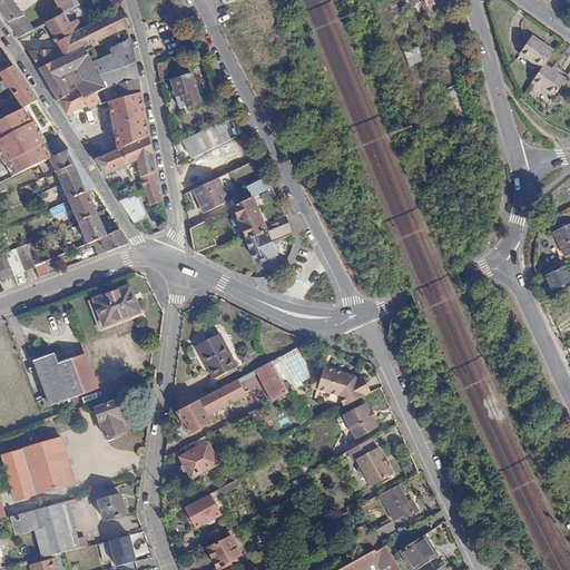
[(0,0),(0,10),(8,21),(21,12),(12,0),(0,0)]
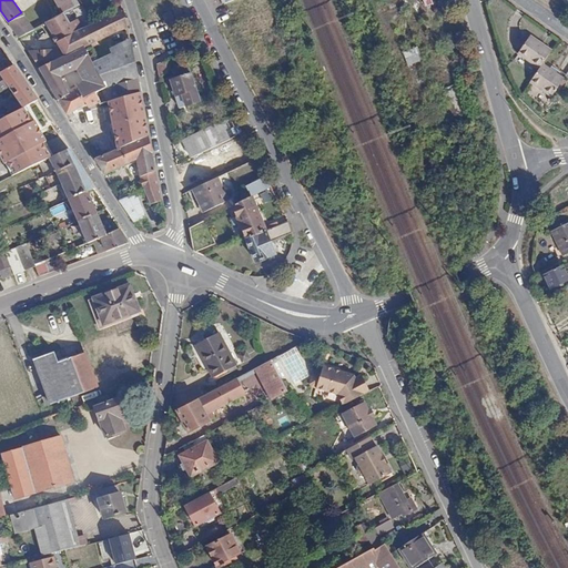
[(60,0),(64,9),(78,2),(77,0),(60,0)]
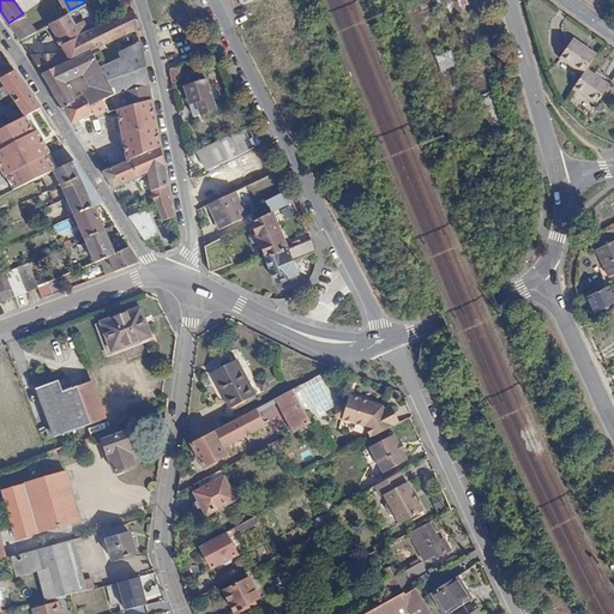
[(126,29),(139,26),(136,10),(121,12),(91,26),(86,16),(76,22),(70,10),(56,18),(49,23),(48,23),(65,52),(68,58),(84,50),(86,54),(92,50),(90,46),(126,29)]
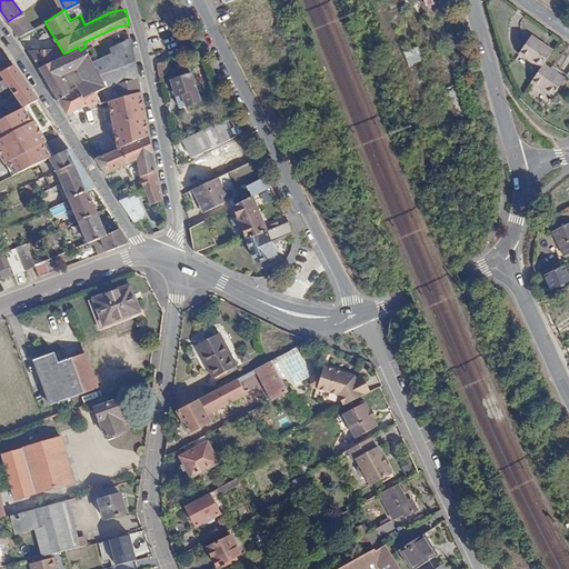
[(165,13),(168,22),(177,19),(172,10),(165,13)]
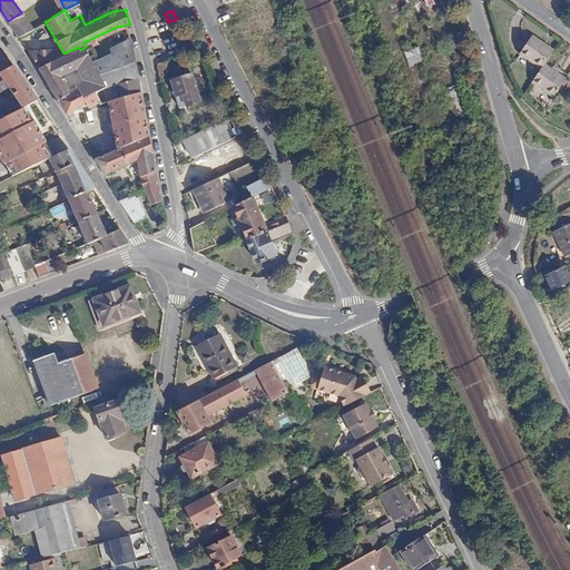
[(42,16),(46,21),(52,17),(49,11),(42,16)]
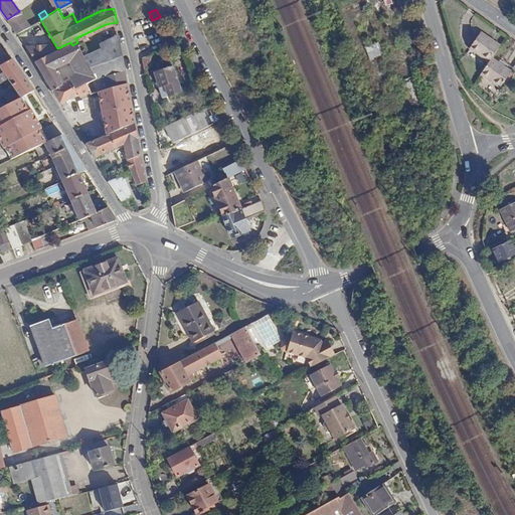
[(7,19),(16,33),(28,26),(19,11),(7,19)]
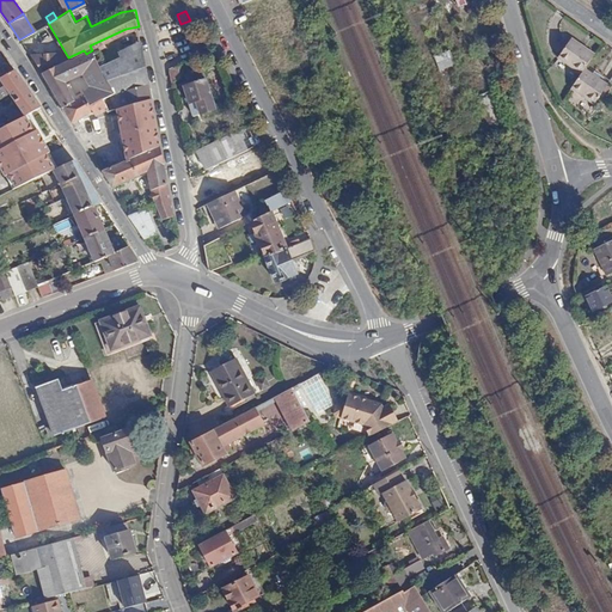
[(115,90),(150,83),(141,40),(115,51),(117,57),(104,63),(115,90)]
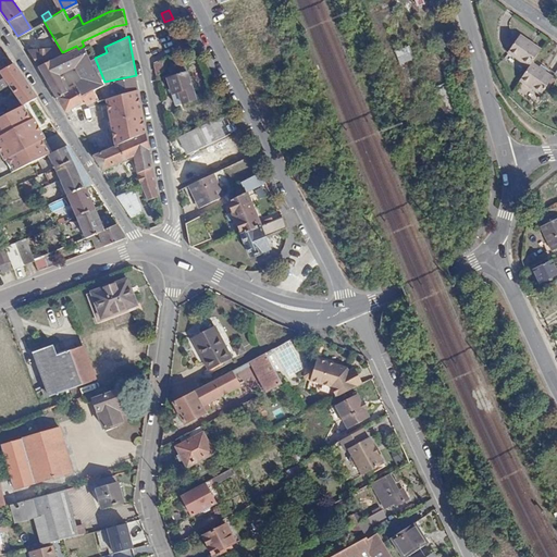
[(532,63),(541,50),(520,36),(508,53),(530,67),(532,63)]
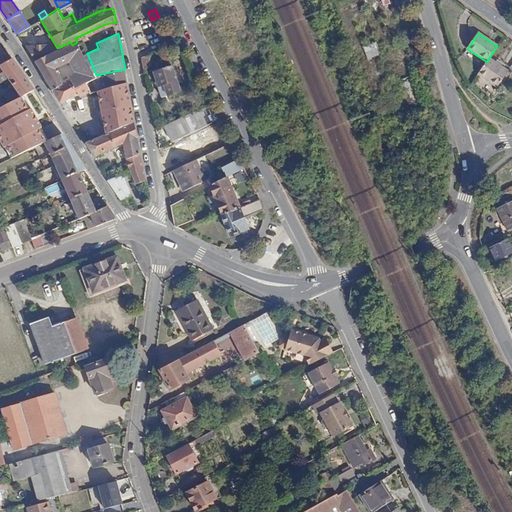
[(248,37),(240,39),(244,51),(252,49),(248,37)]
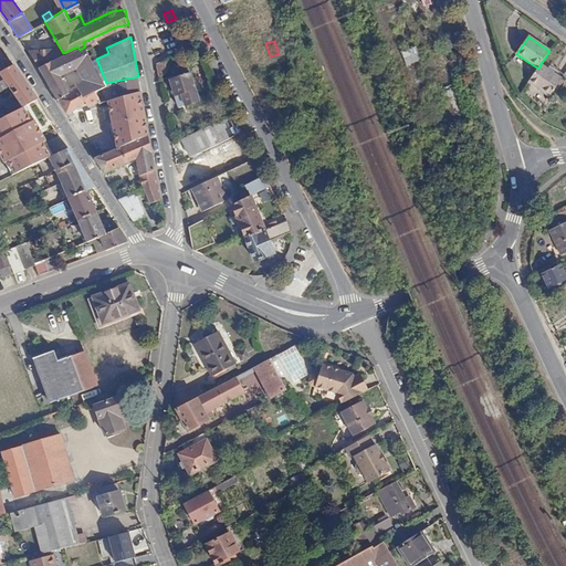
[(39,66),(59,100),(70,92),(60,75),(79,64),(85,76),(80,85),(87,81),(93,91),(101,86),(106,83),(96,59),(92,60),(85,46),(80,50),(77,46),(63,53),(45,62),(39,66)]
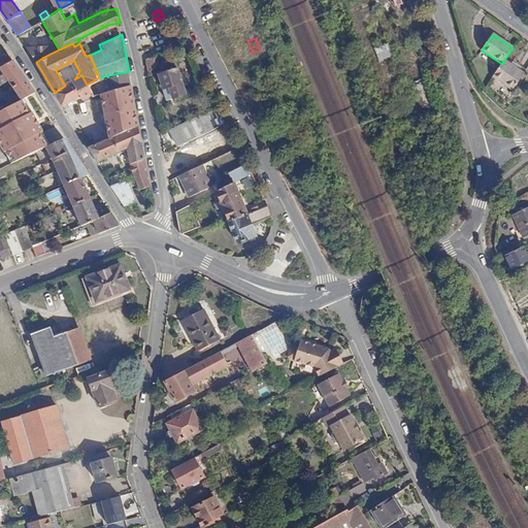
[(37,48),(42,58),(59,50),(56,44),(37,48)]
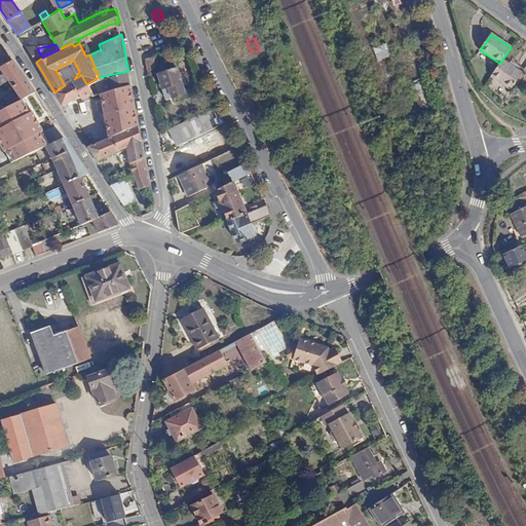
[(391,58),(387,44),(374,48),(378,62),(391,58)]
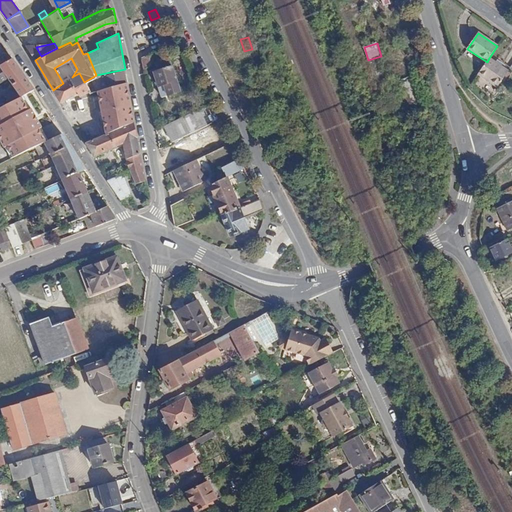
[(27,49),(35,60),(41,56),(36,47),(27,49)]
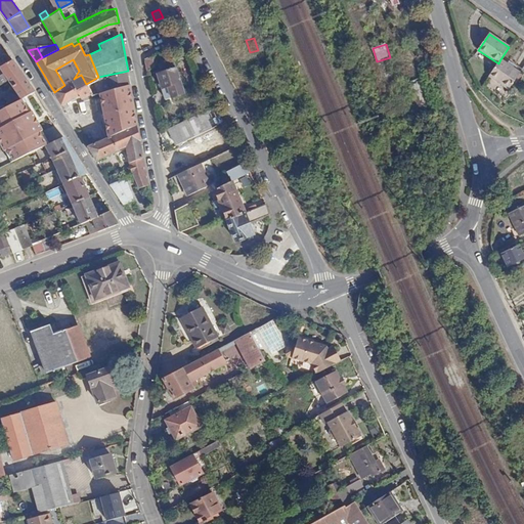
[(161,52),(147,59),(148,70),(162,62),(161,52)]
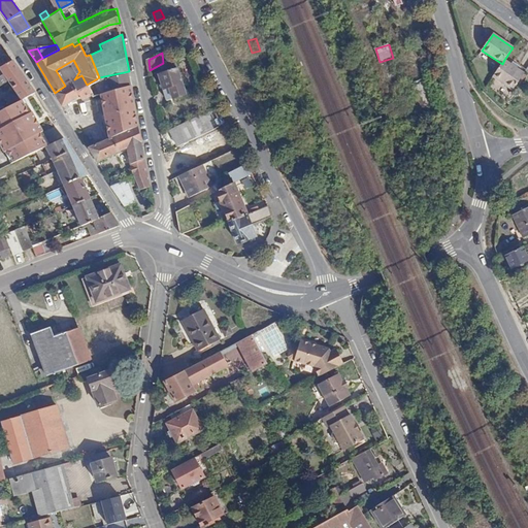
[(35,92),(12,59),(0,65),(0,85),(3,83),(5,87),(12,83),(22,99),(25,97),(35,92)]
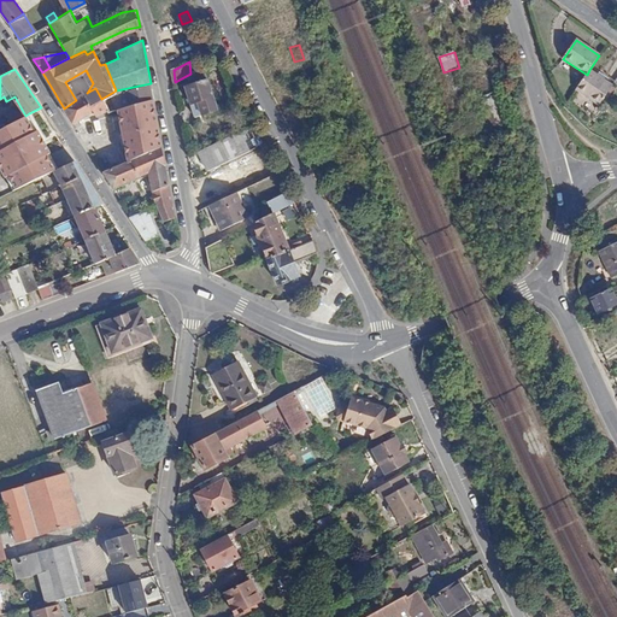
[(587,75),(577,89),(600,105),(613,86),(589,70),(587,75)]
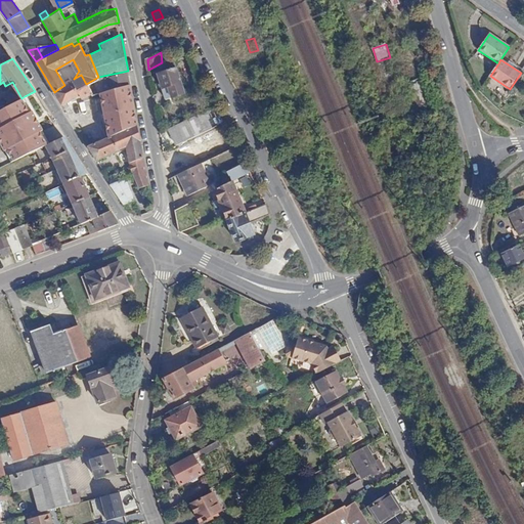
[(177,68),(174,61),(159,70),(161,74),(177,68)]
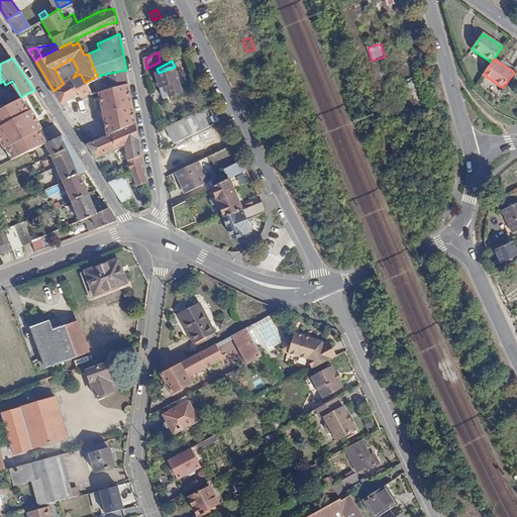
[(183,91),(175,67),(159,73),(166,97),(183,91)]
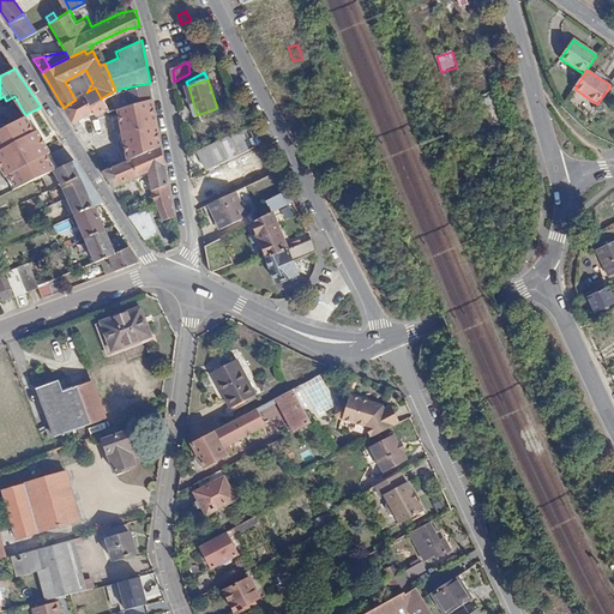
[(64,108),(72,122),(92,110),(95,114),(100,110),(102,115),(108,113),(107,109),(101,98),(95,88),(86,92),(76,100),(64,108)]
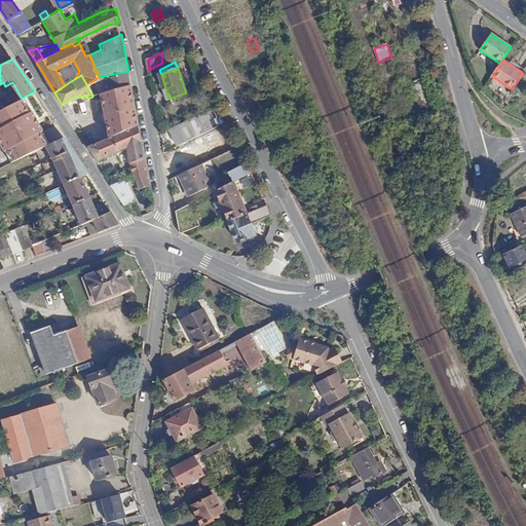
[(108,135),(138,122),(130,83),(102,90),(108,135)]
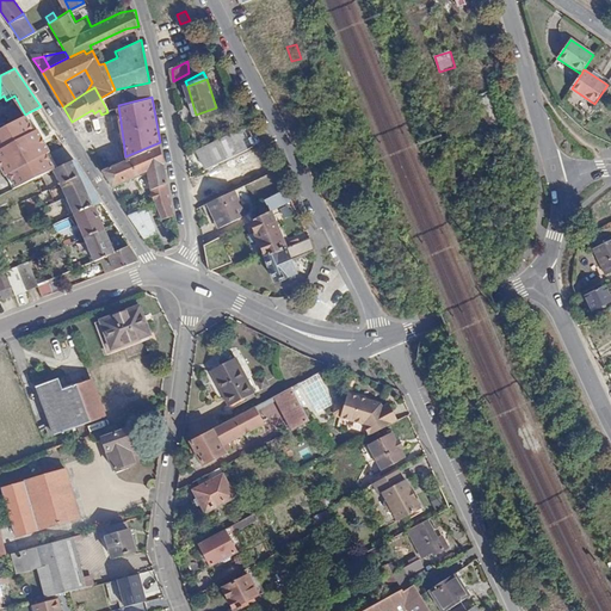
[(29,112),(25,115),(32,129),(37,128),(29,112)]
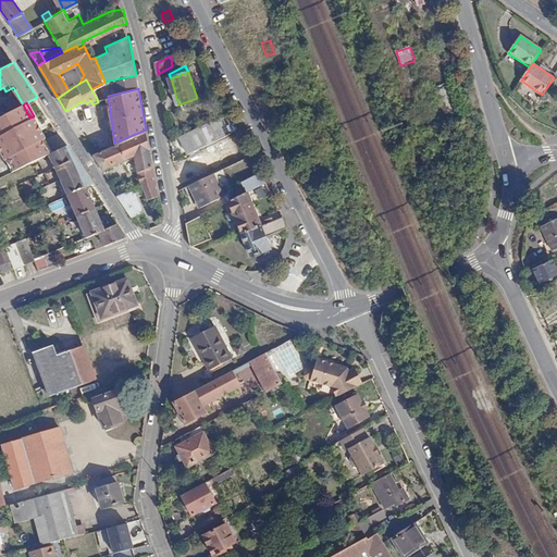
[(5,158),(13,171),(48,155),(41,140),(45,138),(34,116),(29,118),(23,104),(2,115),(0,115),(0,156),(1,159),(5,158)]
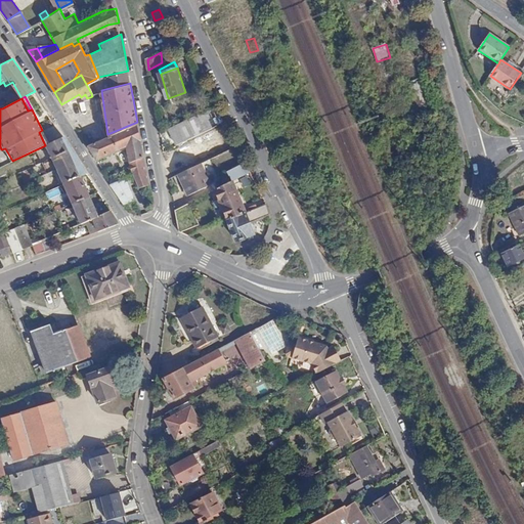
[(211,128),(204,112),(170,127),(177,144),(211,128)]
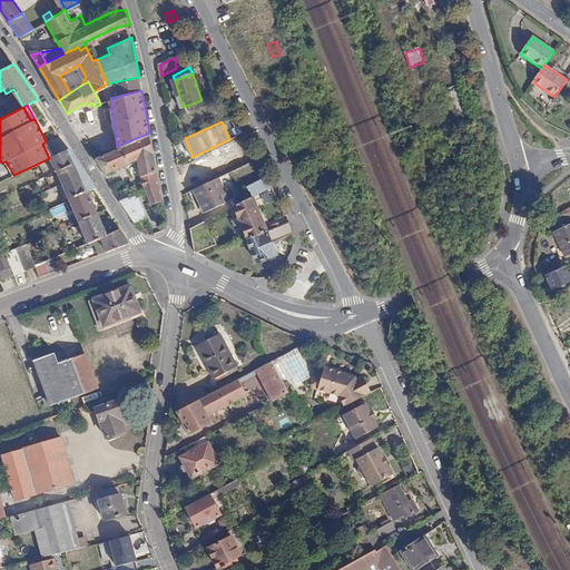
[(150,202),(161,197),(149,133),(117,146),(94,156),(104,170),(136,157),(140,180),(145,189),(146,189),(150,202)]
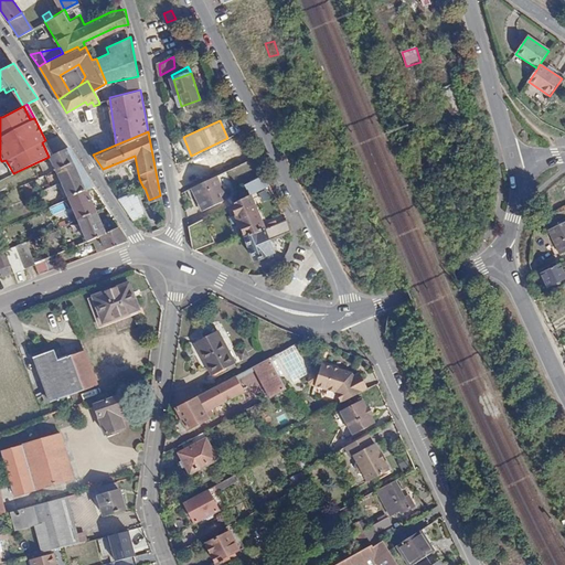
[(42,142),(49,157),(53,155),(45,140),(42,142)]
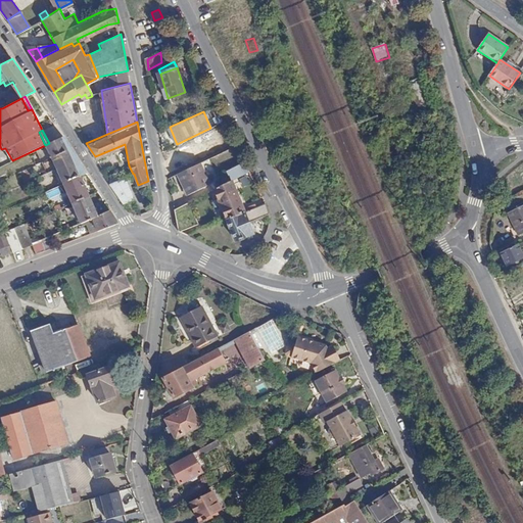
[(49,143),(45,145),(50,156),(70,147),(62,136),(49,143)]
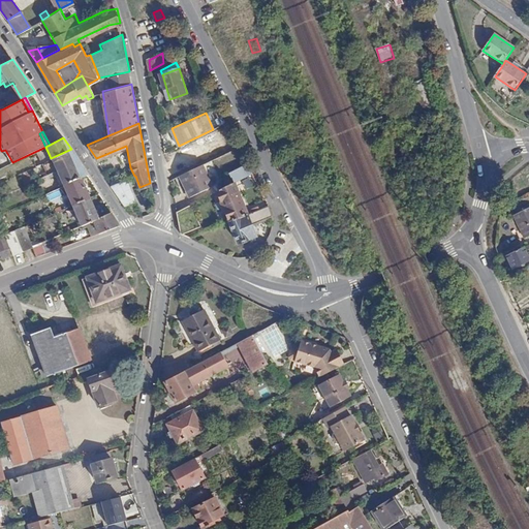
[(37,173),(39,178),(57,169),(78,160),(71,149),(51,158),(55,165),(37,173)]
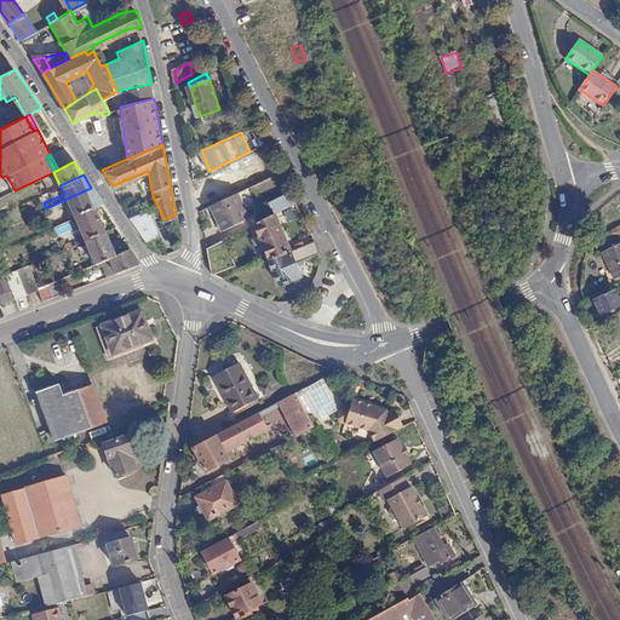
[(1,177),(10,193),(15,190),(6,176),(1,177)]
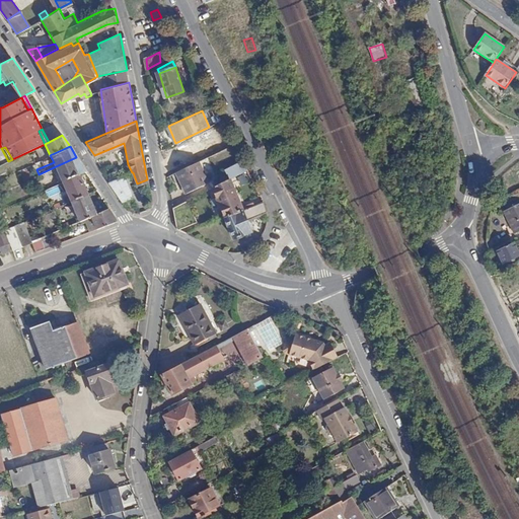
[(76,157),(56,166),(61,177),(62,180),(79,172),(84,170),(76,157)]
